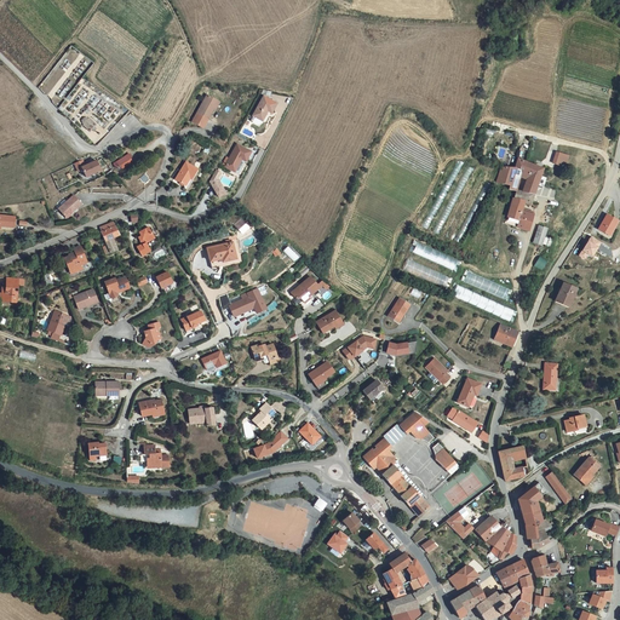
[(275,109),(280,99),(265,92),(256,113),(265,118),(271,107),(275,109)]
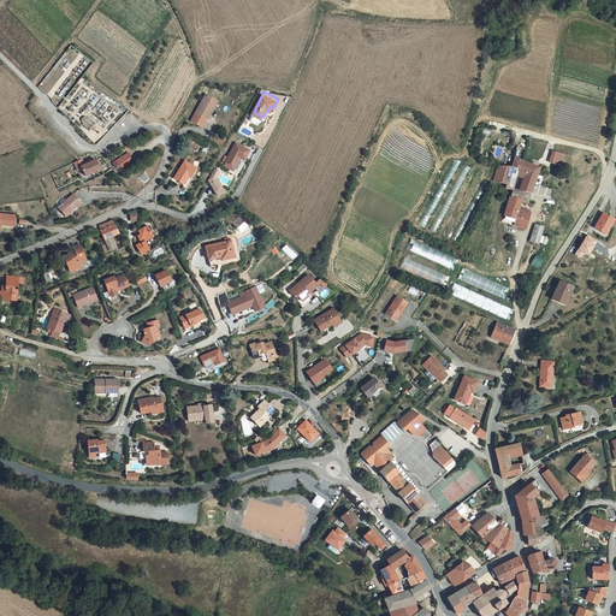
[(215,99),(206,95),(196,113),(206,118),(215,99)]
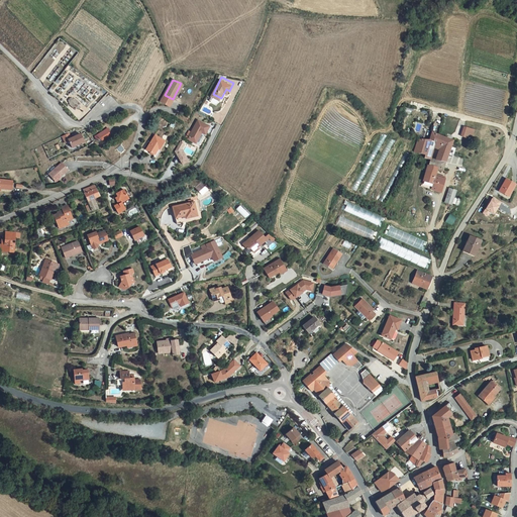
[(77,111),(82,105),(75,99),(74,100),(72,99),(73,98),(70,97),(67,101),(68,103),(69,103),(69,102),(70,103),(71,103),(69,105),(77,111)]
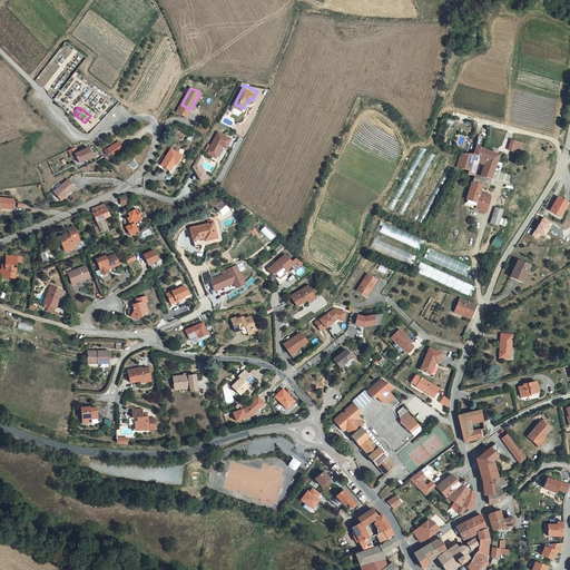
[(229,145),(235,137),(223,129),(210,149),(218,154),(225,143),(229,145)]
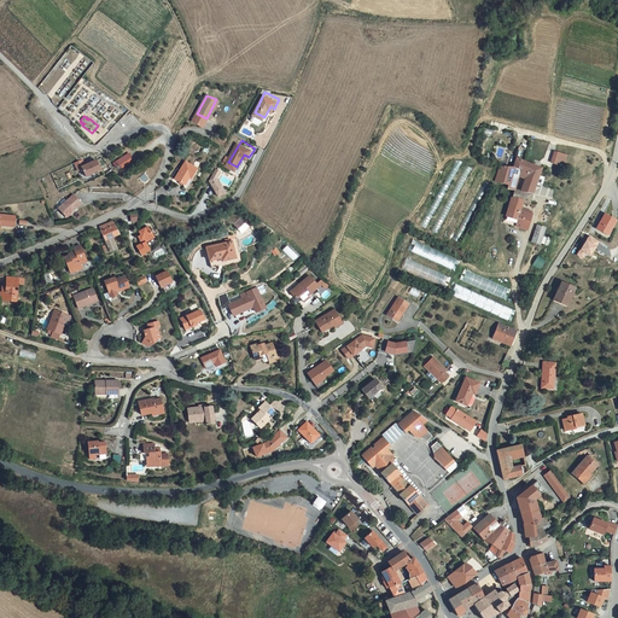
[(564,149),(558,147),(554,158),(560,161),(564,149)]
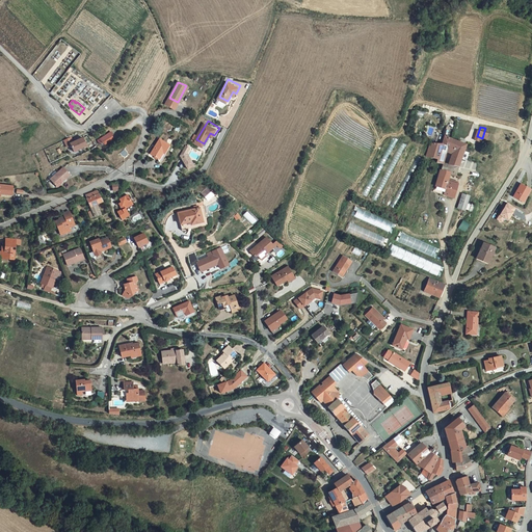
[(115,129),(103,136),(106,142),(120,135),(115,129)]
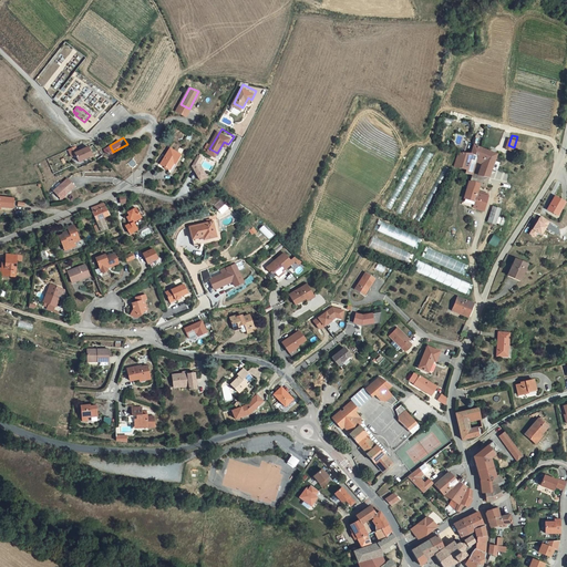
[(475,169),(478,160),(480,152),(486,154),(484,160),(481,169),(493,169),(494,165),(497,156),(498,151),(498,148),(476,141),(474,150),(461,147),(456,163),(468,165),(467,169),(475,171),(475,169)]
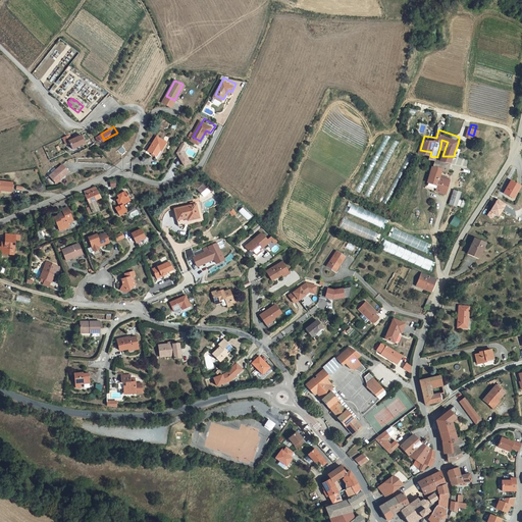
[(210,133),(206,131),(200,141),(207,141),(210,133)]
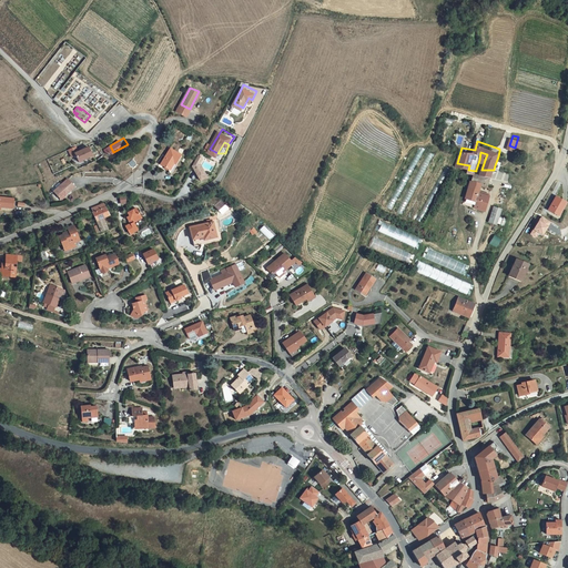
[(184,151),(173,144),(163,161),(170,165),(170,168),(172,169),(178,161),(184,151)]
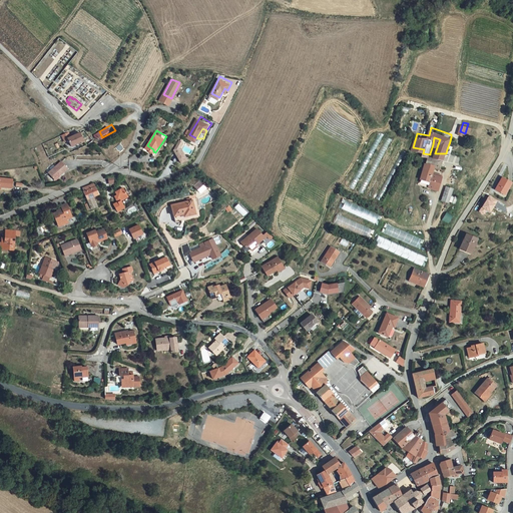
[(68,139),(72,137),(69,132),(63,135),(66,142),(69,140),(68,139)]
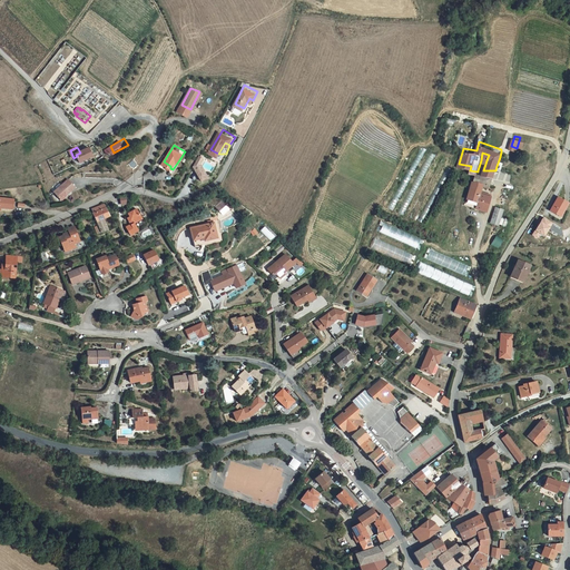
[(80,153),(76,155),(77,156),(79,163),(94,156),(89,148),(80,153)]
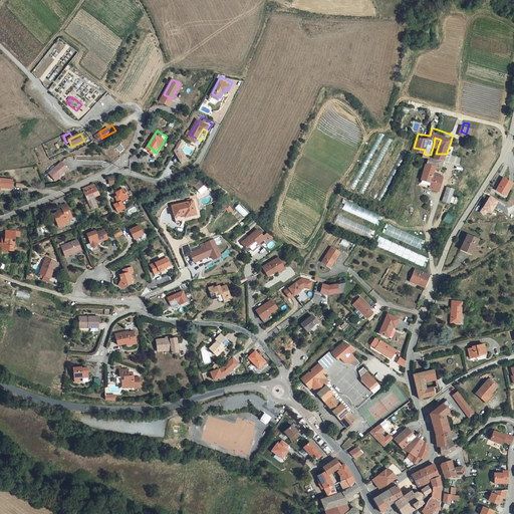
[(189,141),(185,139),(180,148),(183,154),(188,152),(189,154),(190,153),(186,146),(189,141)]
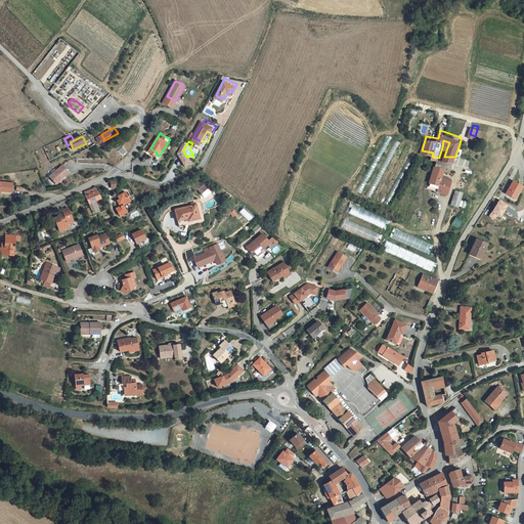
[(440,180),(439,186),(443,188),(446,174),(444,173),(446,165),(452,166),(455,157),(444,157),(439,157),(439,158),(432,178),(440,180)]
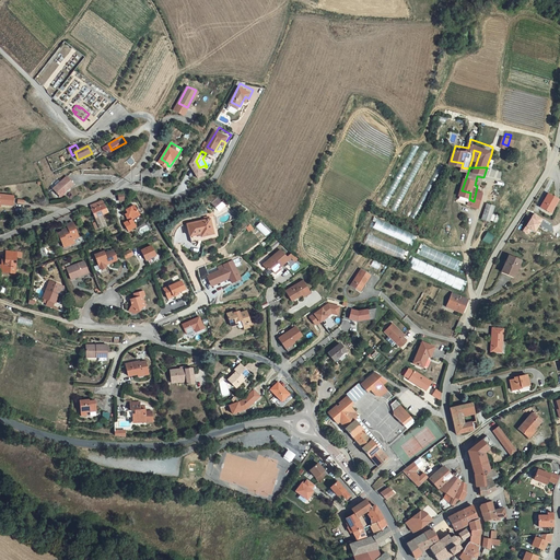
[(59,185),(66,193),(80,179),(73,172),(59,185)]
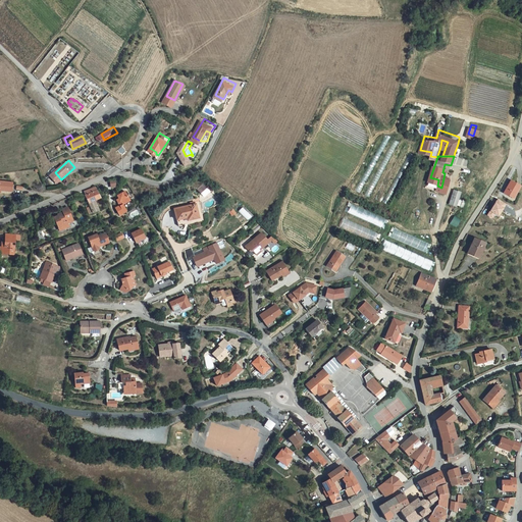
[(450,187),(454,176),(445,173),(441,188),(448,190),(450,187)]
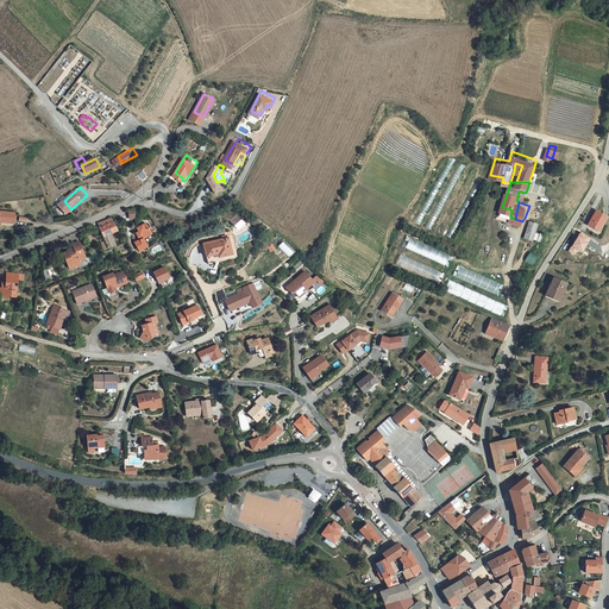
[(25,220),(26,208),(4,206),(2,223),(8,224),(10,219),(25,220)]
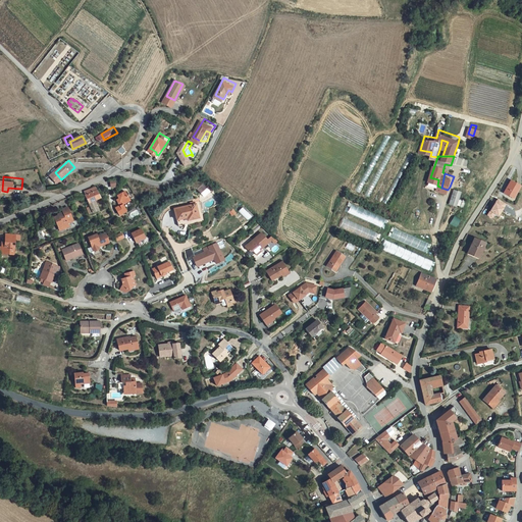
[(438,179),(430,177),(429,184),(437,186),(438,179)]
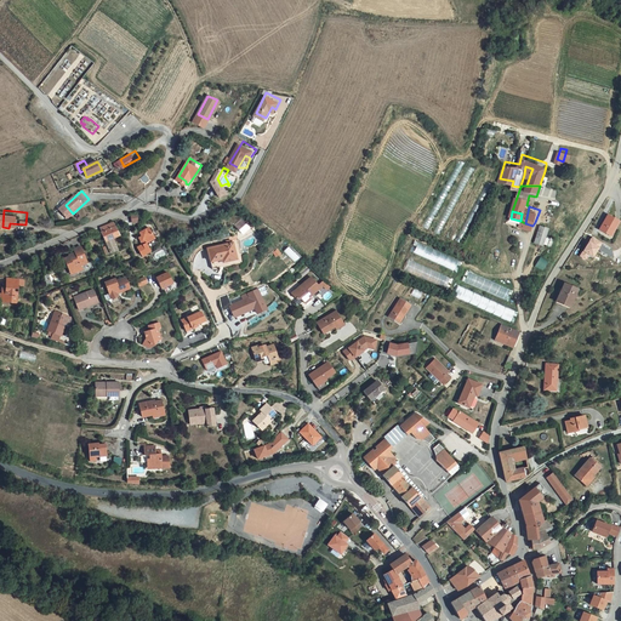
[(616,233),(620,224),(620,216),(613,212),(605,227),(616,233)]
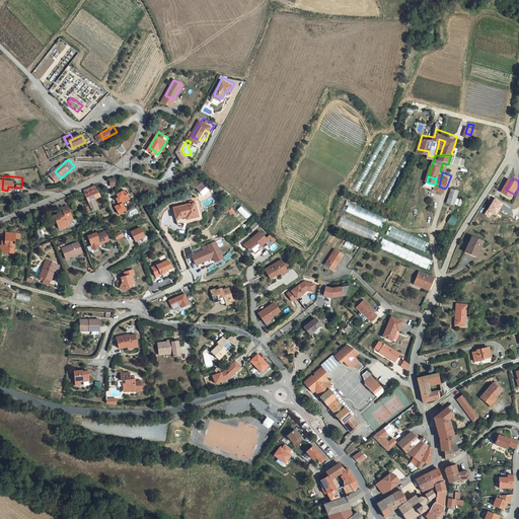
[(94,203),(91,205),(94,211),(103,206),(99,197),(104,194),(99,182),(93,187),(94,190),(89,193),(94,203)]
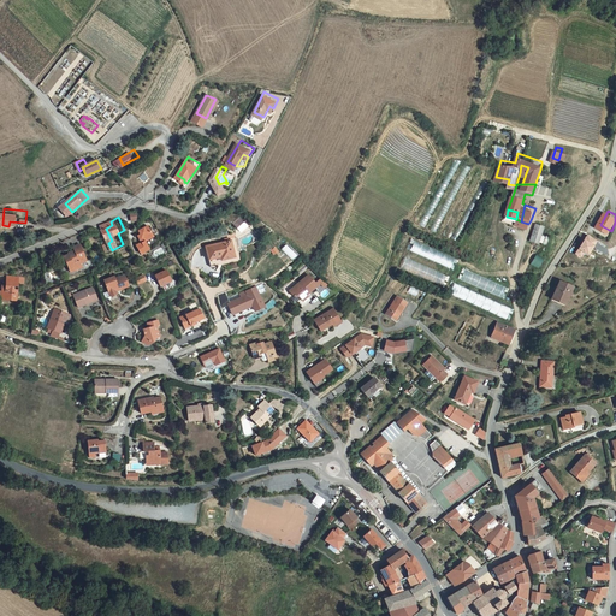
[(548,221),(539,219),(533,236),(542,238),(548,221)]
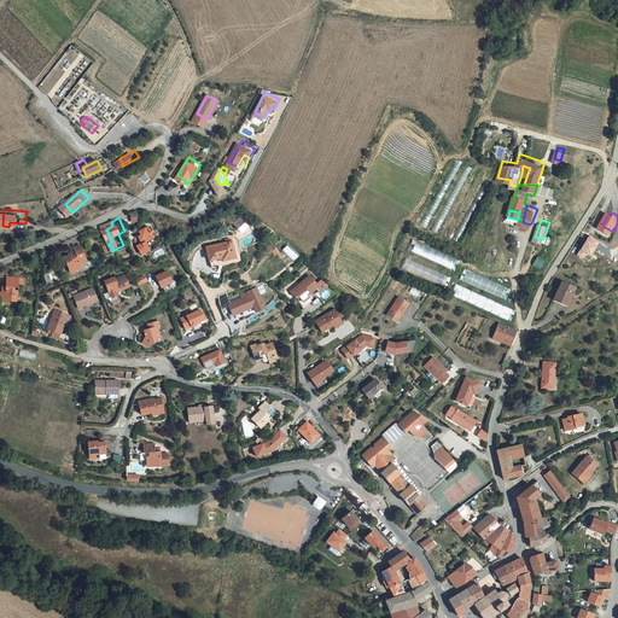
[(436,233),(441,226),(436,222),(431,231),(436,233)]
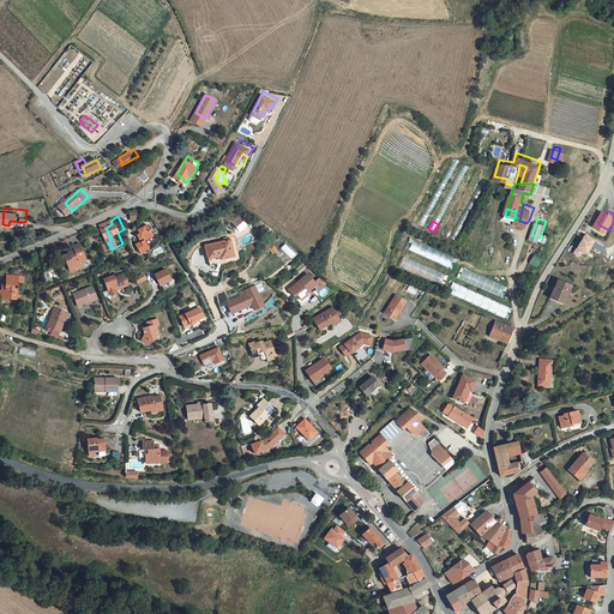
[(155,241),(161,236),(154,226),(144,232),(146,235),(143,238),(148,245),(144,247),(148,253),(158,247),(155,241)]
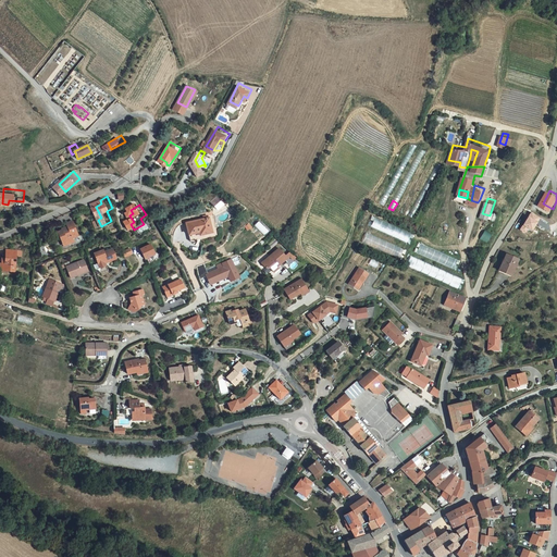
[(540,218),(531,213),(521,230),(525,233),(529,227),(532,230),(540,218)]
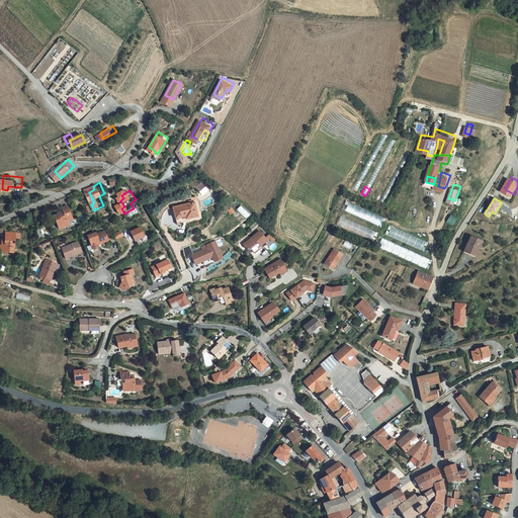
[(200,212),(195,199),(179,205),(183,217),(191,213),(192,216),(200,212)]
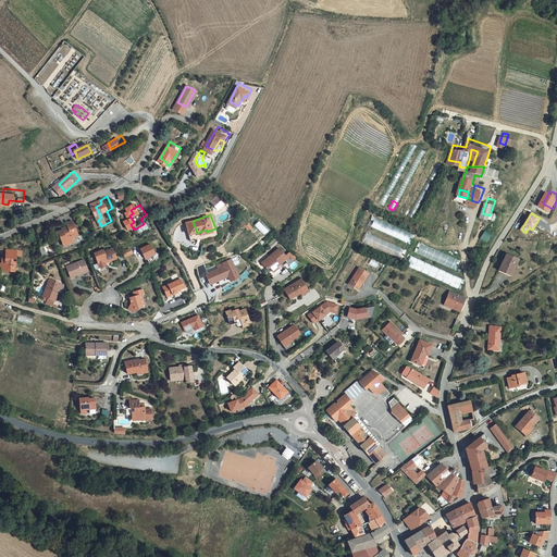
[(370,226),(409,243),(412,234),(374,218),(370,226)]
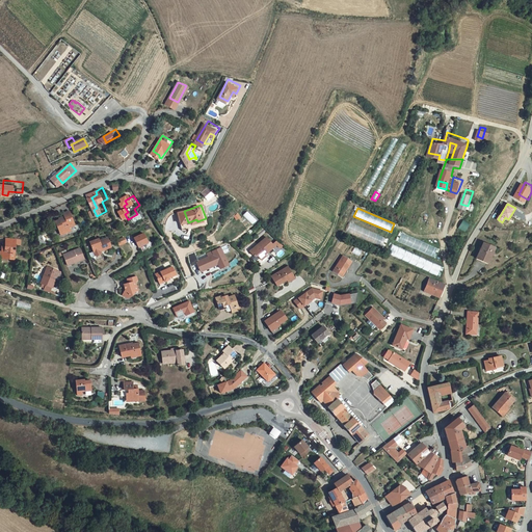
[(74,228),(80,224),(72,211),(67,214),(68,216),(59,220),(68,237),(76,232),(74,228)]
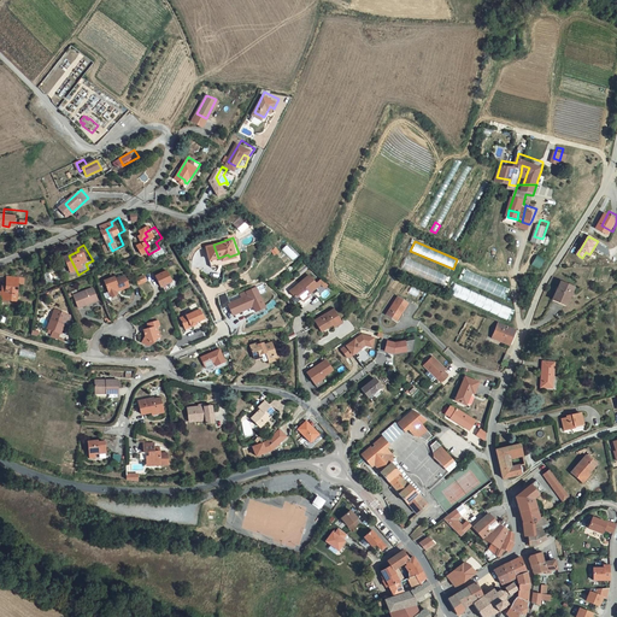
[(292,260),(297,256),(287,245),(281,250),(292,260)]
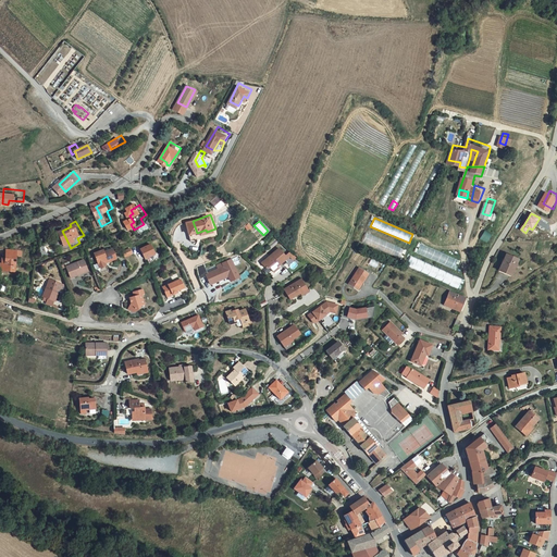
[(479,239),(485,243),(491,234),(483,231),(479,239)]
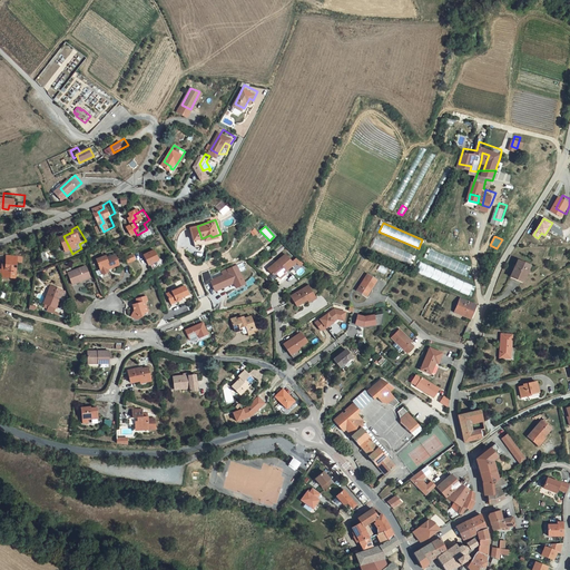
[(412,264),(415,255),(374,238),(370,247),(412,264)]
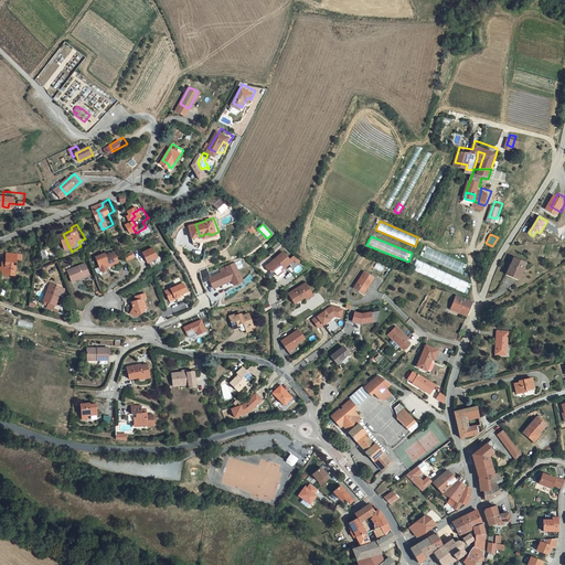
[(158,240),(148,244),(152,254),(162,248),(158,240)]
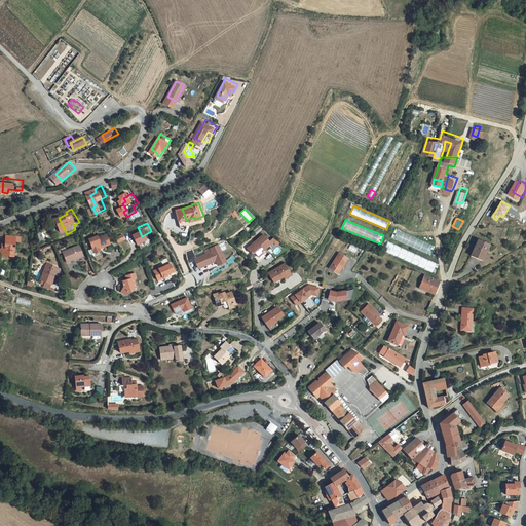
[(106,249),(110,246),(109,243),(117,237),(113,229),(107,233),(106,231),(98,235),(106,249)]
